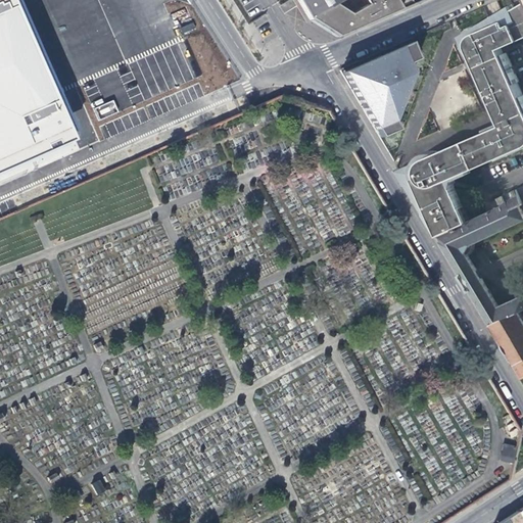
[(0,0),(0,174),(80,140),(18,0),(0,0)]
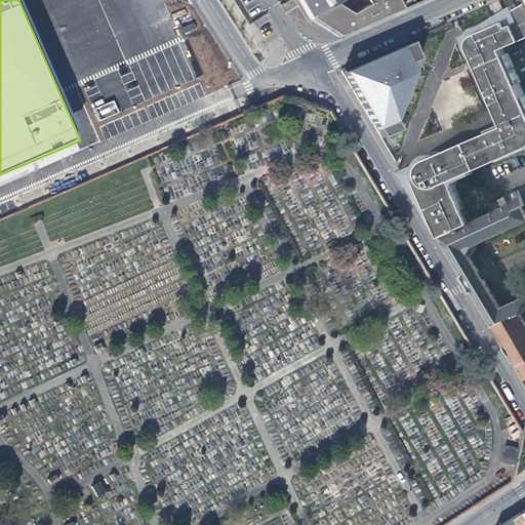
[(297,0),(310,19),(327,32),(336,38),(399,10),(393,0),(297,0)]
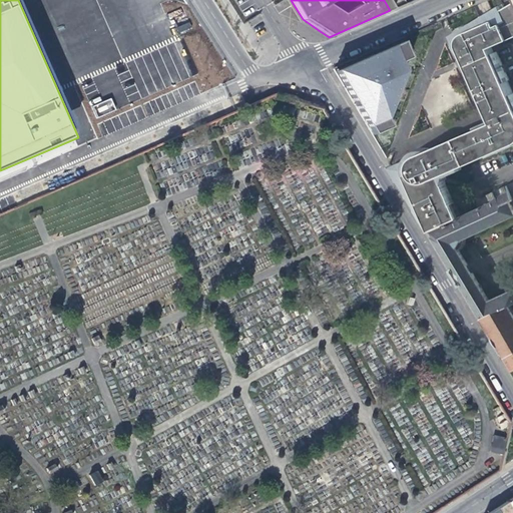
[(512,82),(497,46),(512,38),(512,7),(510,1),(504,5),(492,11),(486,15),(480,18),(453,33),(492,122),(456,138),(467,163),(512,143),(512,82)]
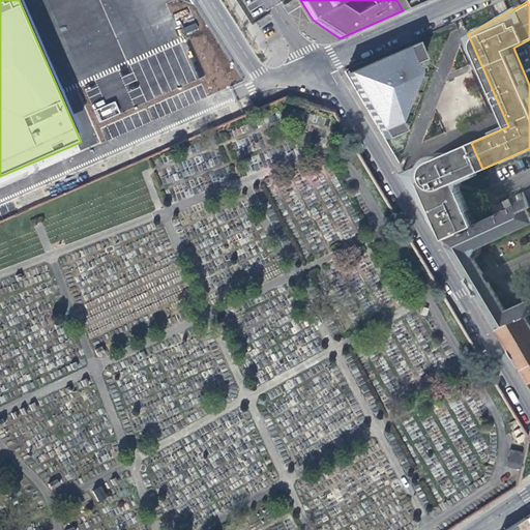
[(417,38),(407,43),(344,71),(363,105),(384,140),(406,131),(402,123),(420,74),(415,63),(424,59),(417,38)]
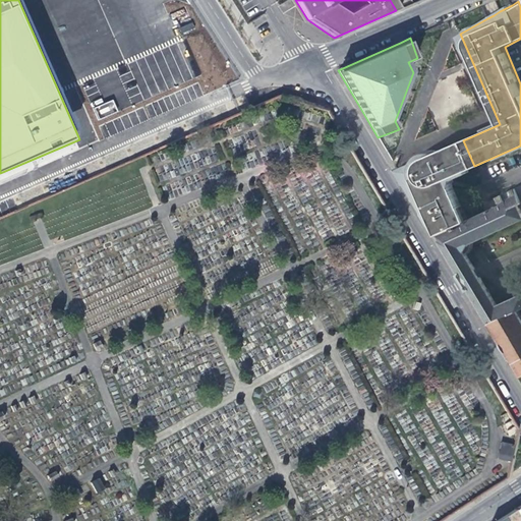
[(474,166),(463,140),(397,169),(409,190),(437,236),(470,220),(451,175),(474,166)]
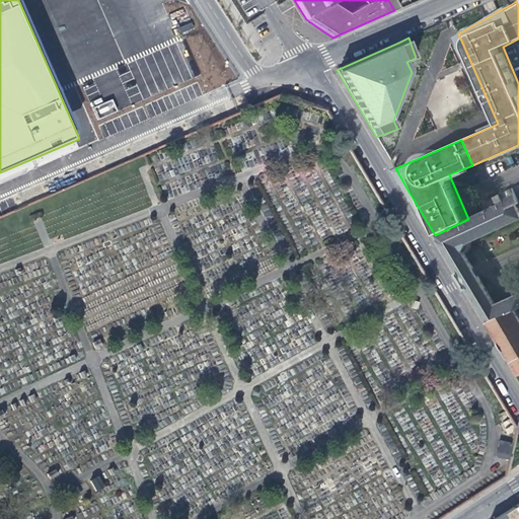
[(518,212),(516,205),(518,203),(518,200),(513,189),(496,197),(500,204),(468,219),(435,235),(469,292),(511,363),(518,359),(518,311),(517,308),(518,307),(518,292),(494,305),(464,255),(469,246),(518,219),(518,212)]
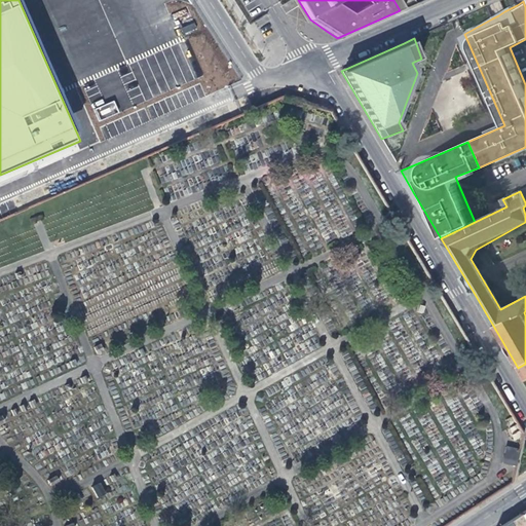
[(511,431),(506,448),(518,451),(522,434),(511,431)]
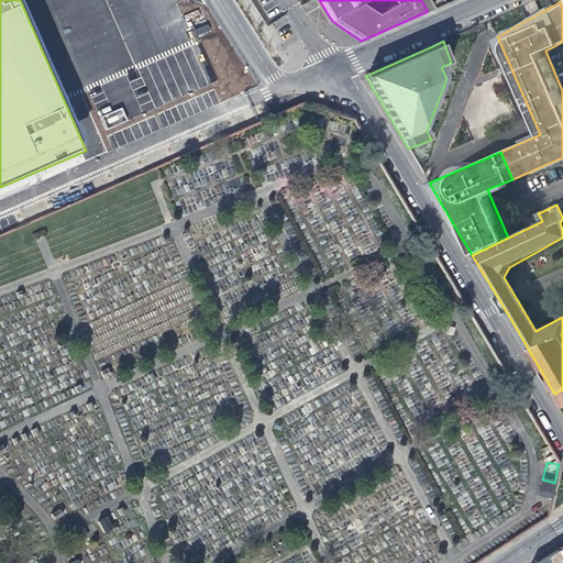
[(554,483),(542,479),(538,498),(551,500),(554,483)]
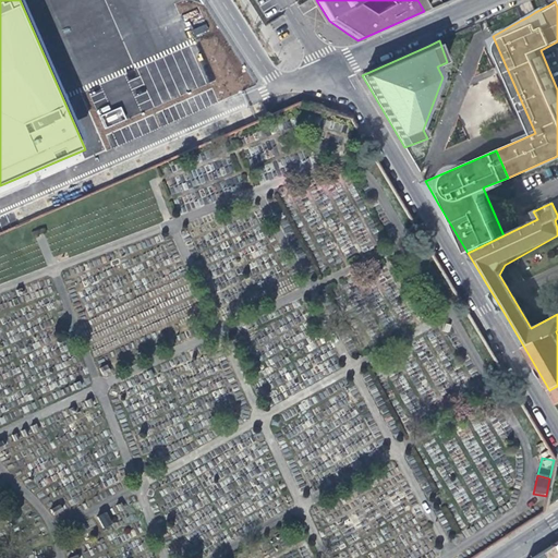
[(557,499),(548,506),(549,510),(557,504),(557,499)]
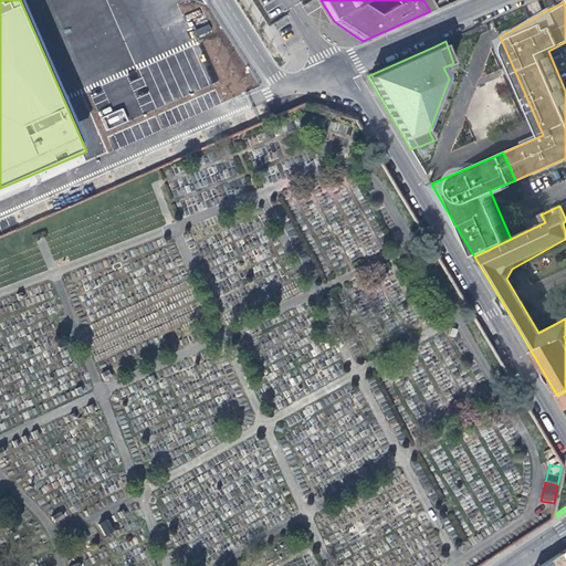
[(106,535),(114,530),(106,520),(98,524),(106,535)]
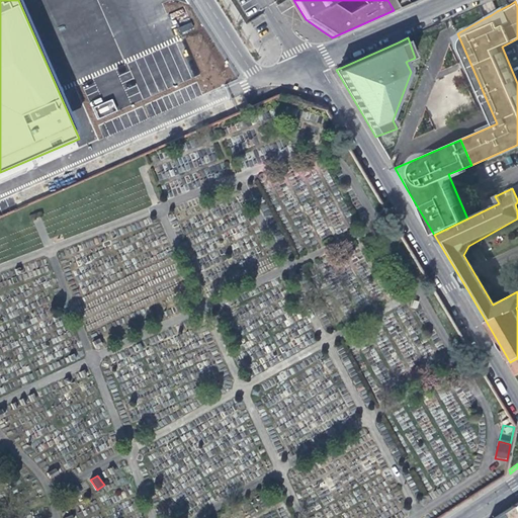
[(493,517),(516,517),(511,507),(493,517)]
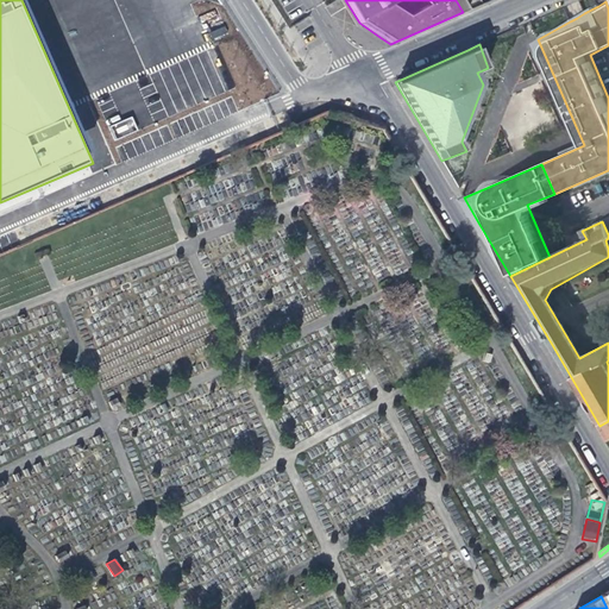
All buildings are outlined.
